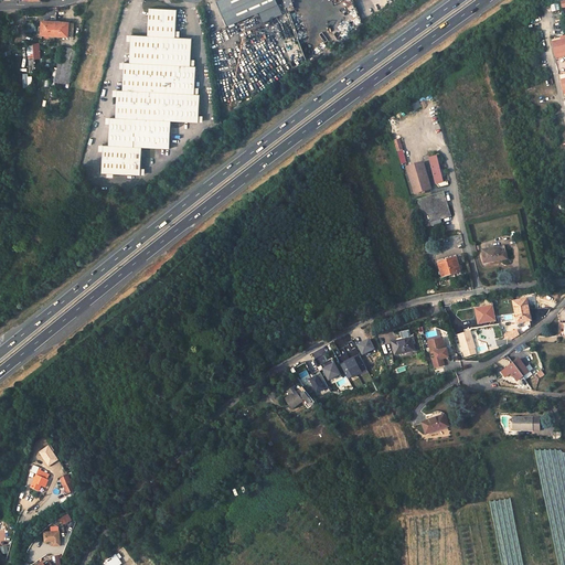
[(219,0),(216,1),(227,27),(278,4),(276,0),(219,0)]
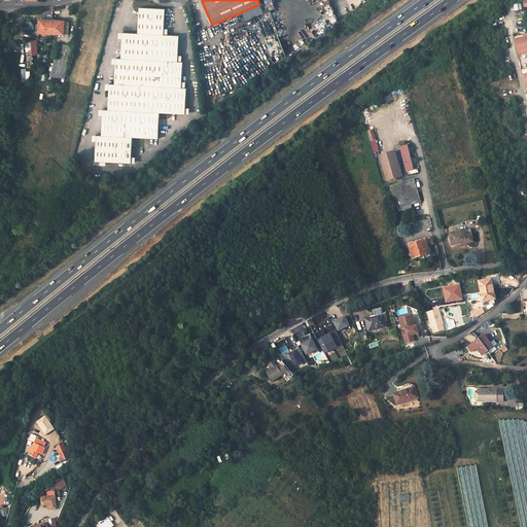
[(177,62),(179,36),(164,35),(165,9),(163,8),(139,7),(138,33),(123,32),(120,58),(115,58),(113,83),(108,82),(107,108),(102,108),(100,134),(95,134),(94,159),(130,162),(131,136),(156,137),(159,111),(184,113),(185,88),(180,88),(182,62),(177,62)]
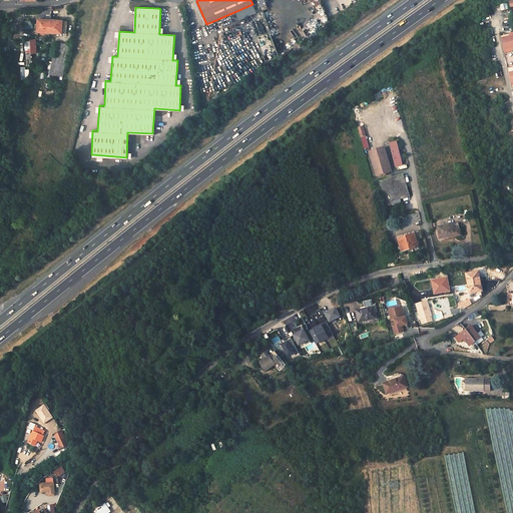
[(50,19),(39,19),(38,31),(50,32),(50,19)]
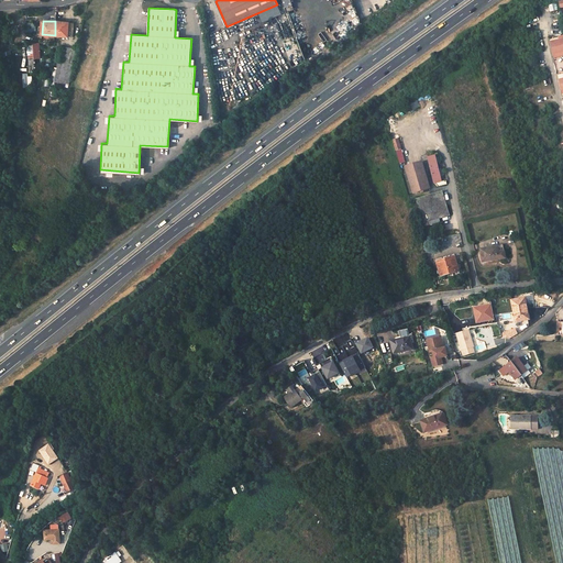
[(55,35),(67,35),(68,22),(55,21),(55,35)]
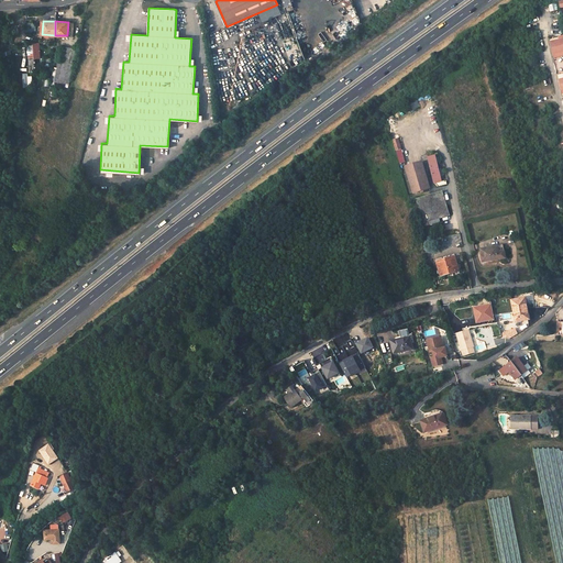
[(562,39),(559,41),(551,42),(555,57),(562,55),(562,39)]
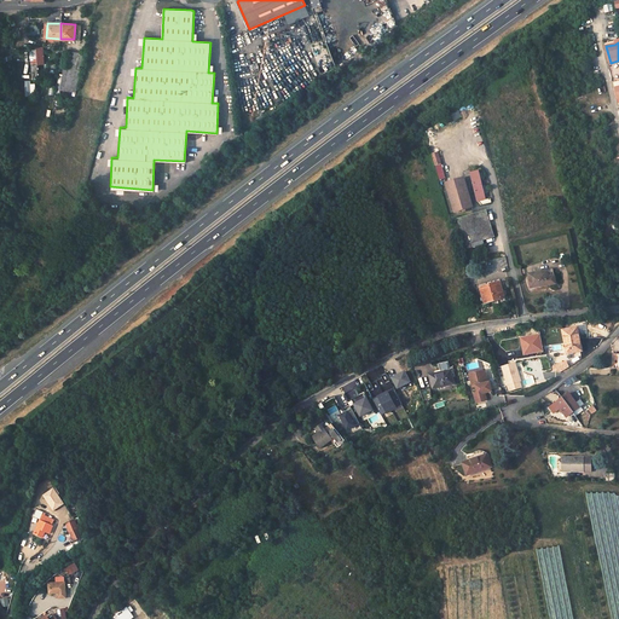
[(85,55),(68,51),(65,67),(80,70),(81,70),(85,55)]
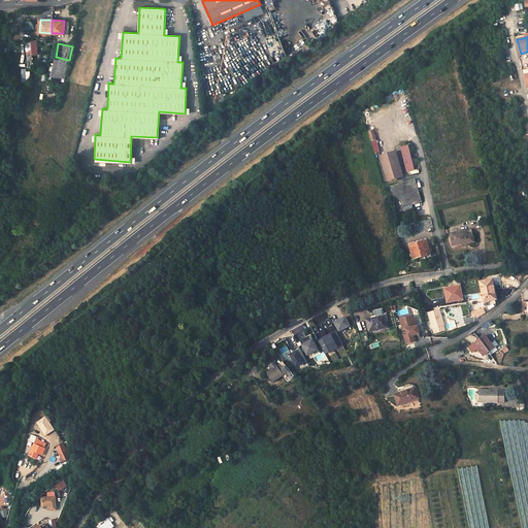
[(56,57),(51,75),(64,78),(68,60),(56,57)]
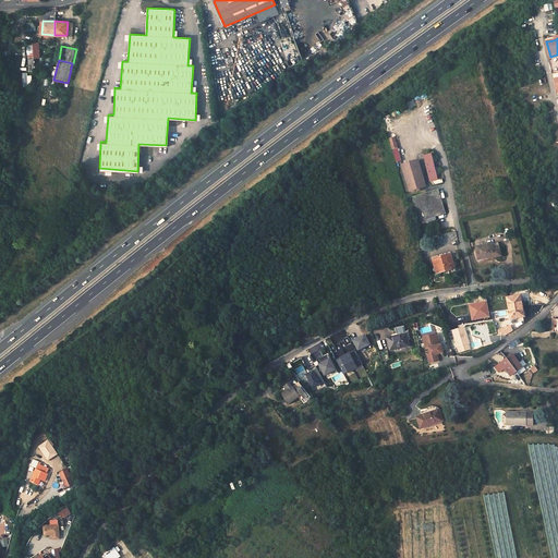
[(395,137),(390,138),(397,161),(401,160),(395,137)]
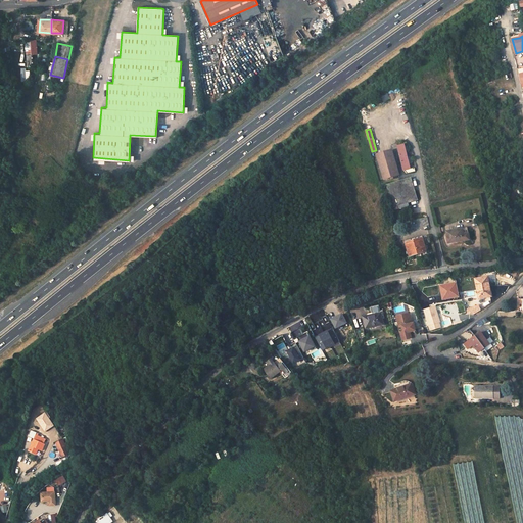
[(403,144),(397,146),(403,170),(410,169),(403,144)]
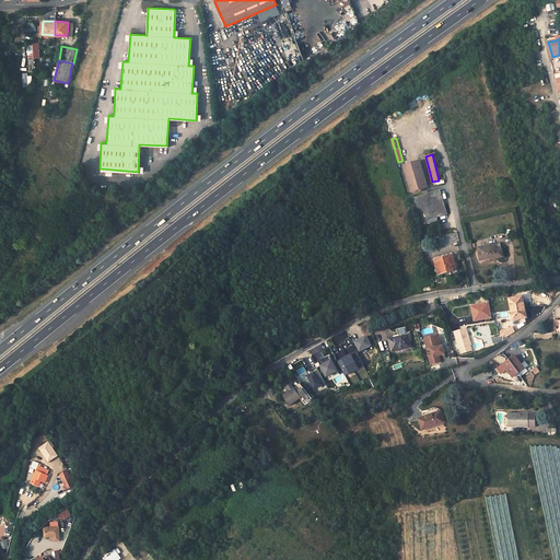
[(420,161),(404,165),(411,191),(428,187),(420,161)]
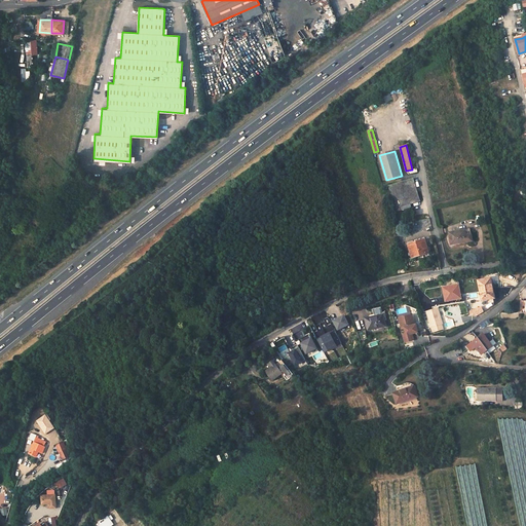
[(388,186),(396,209),(400,207),(420,201),(417,191),(413,178),(388,186)]
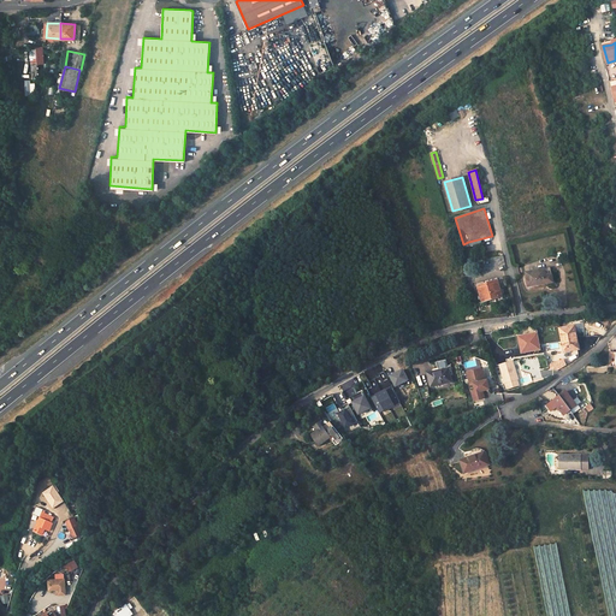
[(551,268),(526,272),(528,286),(552,282),(551,268)]
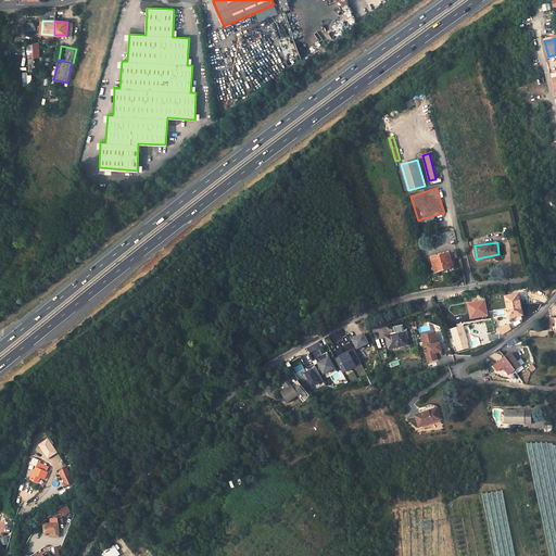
[(450,255),(432,260),(436,273),(453,267),(450,255)]
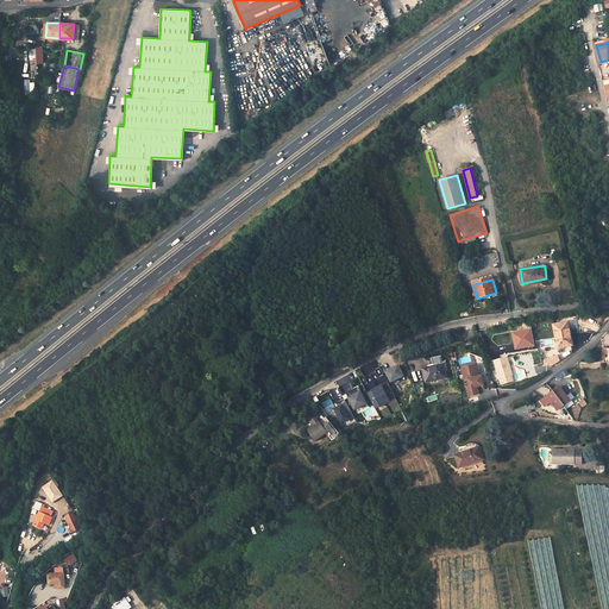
[(570,332),(569,322),(554,325),(558,347),(571,345),(569,333),(570,332)]
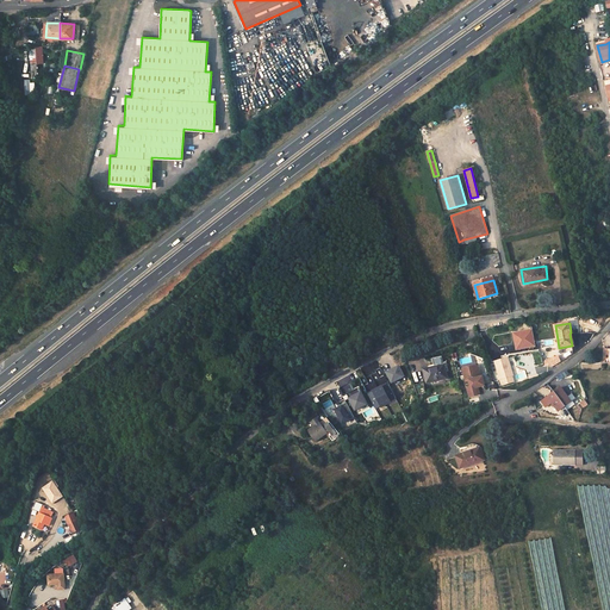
[(498,334),(499,346),(515,344),(515,332),(498,334)]
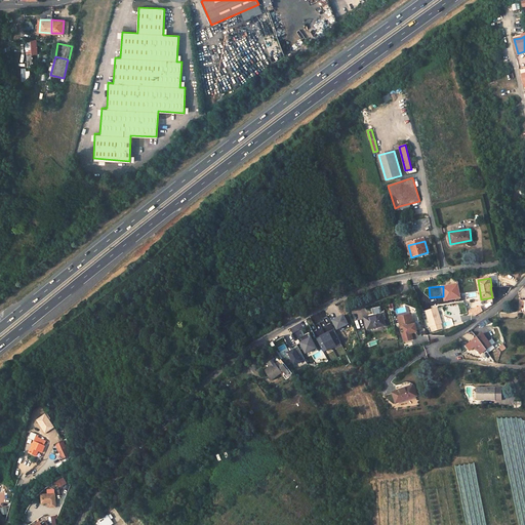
[(480,307),(469,312),(470,314),(475,312),(477,315),(483,311),(480,307)]
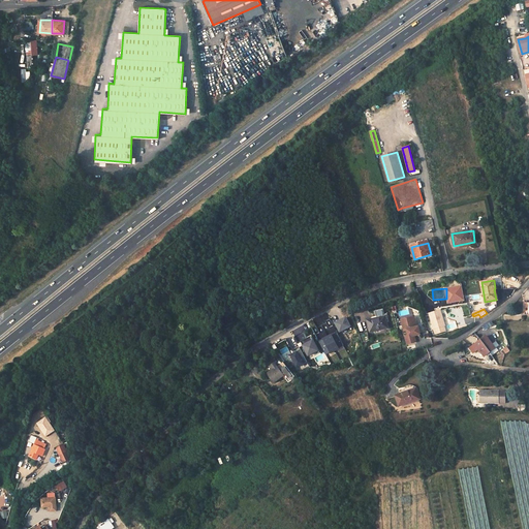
[(445,332),(442,319),(443,319),(440,310),(429,313),(436,335),(445,332)]
